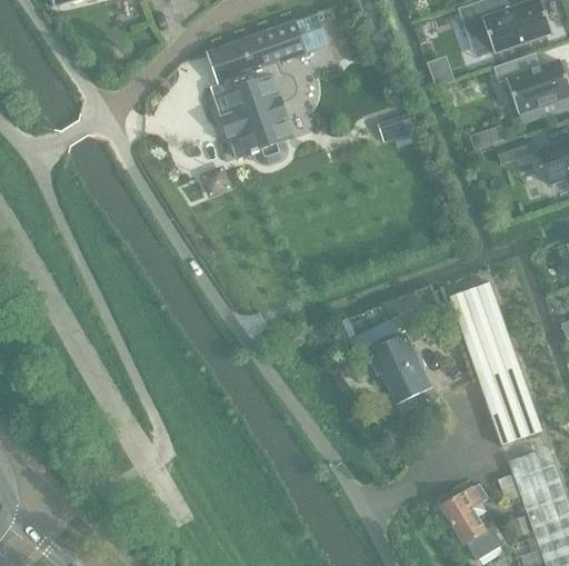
[(551,32),(541,0),(531,0),(522,3),(520,0),(483,0),(459,9),(469,38),(486,31),(493,52),(551,32)]
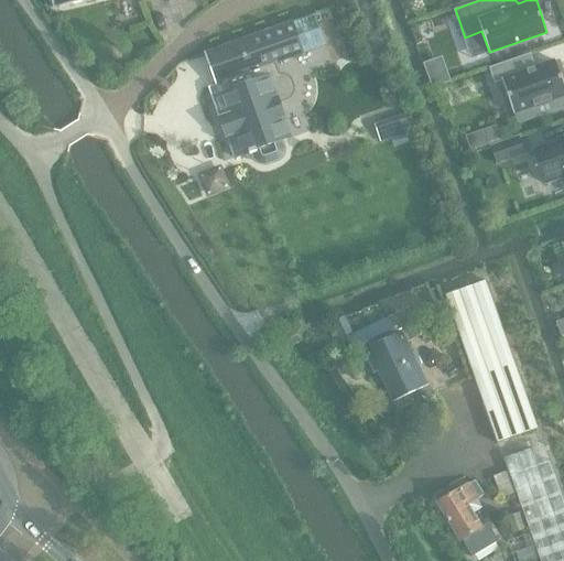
[(216,83),(221,96),(227,112),(218,116),(220,119),(224,118),(228,131),(225,132),(226,136),(227,136),(235,155),(249,151),(249,153),(252,152),(253,158),(257,161),(261,163),(266,163),(279,159),(282,155),(284,151),(284,147),(282,139),(291,136),(279,100),(288,97),(291,94),(293,89),(293,85),(291,78),(288,75),(283,73),(279,73),(274,62),(326,43),(314,12),(205,51),(216,83)]
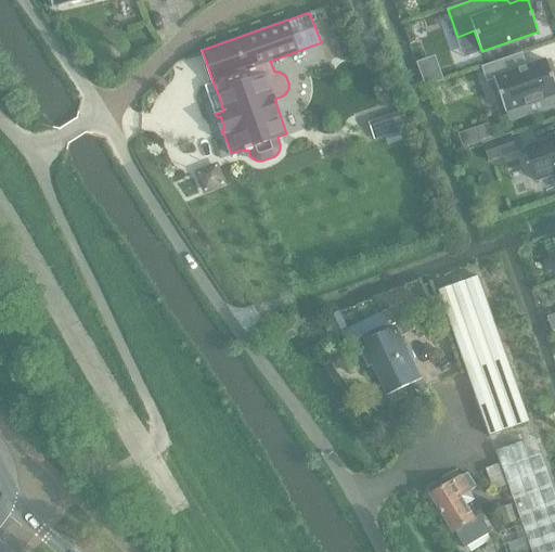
[(493,78),(505,111),(541,98),(544,106),(554,102),(554,82),(546,58),(518,67),(514,53),(481,65),(486,80),(493,78)]
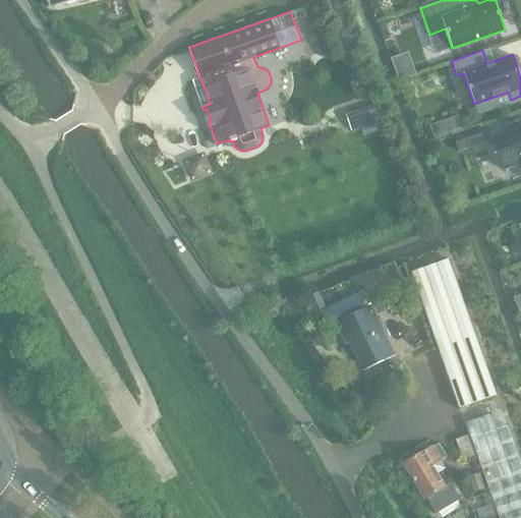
[(379,103),(346,114),(351,129),(384,118),(379,103)]
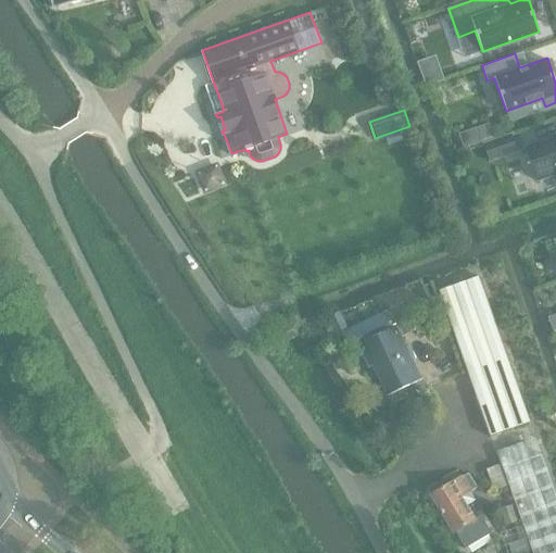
[(489,122),(459,133),(464,146),(493,136),(489,122)]
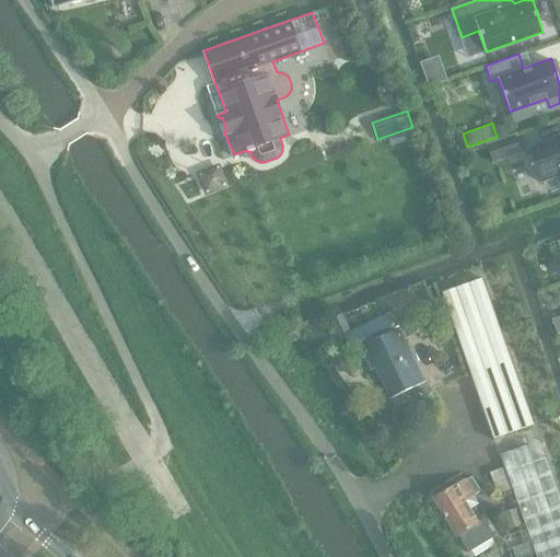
[(493,160),(520,151),(514,134),(487,143),(493,160)]
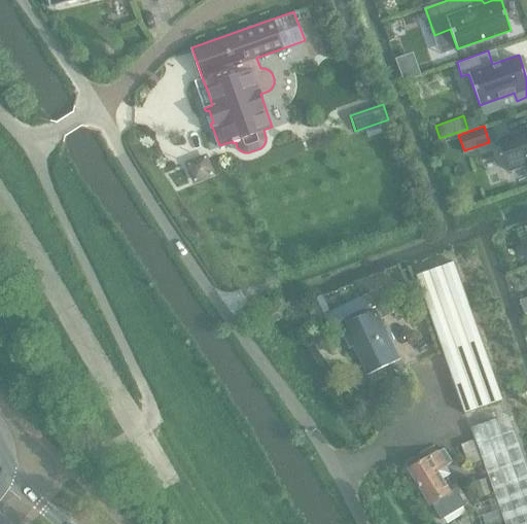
[(497,138),(508,170),(526,164),(526,127),(516,131),(516,132),(497,138)]
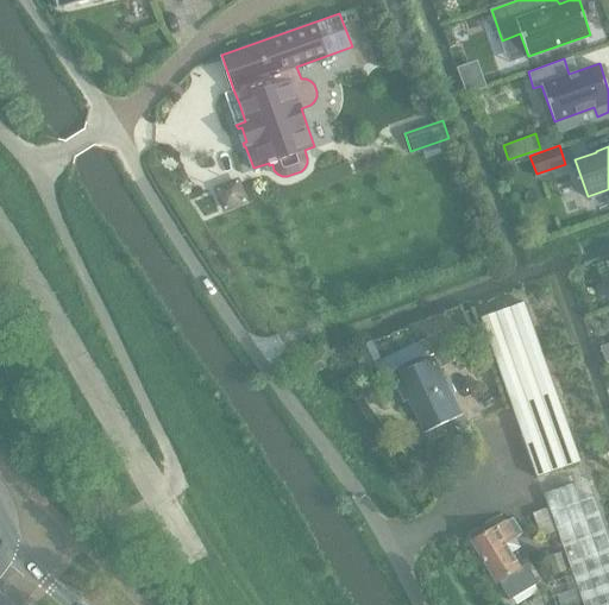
[(529,156),(510,163),(516,181),(537,174),(529,156)]
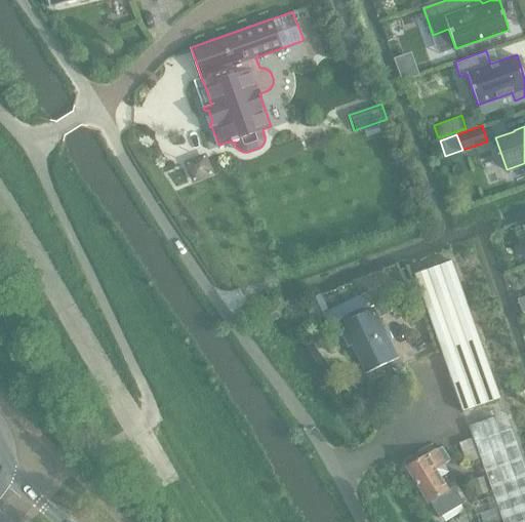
[(452,259),(413,273),(462,411),(500,398),(452,259)]
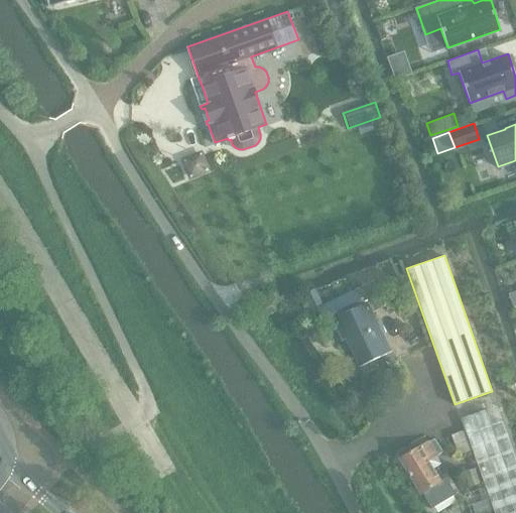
[(389,350),(370,309),(383,303),(372,280),(353,289),(361,304),(331,318),(337,331),(341,329),(358,365),(389,350)]
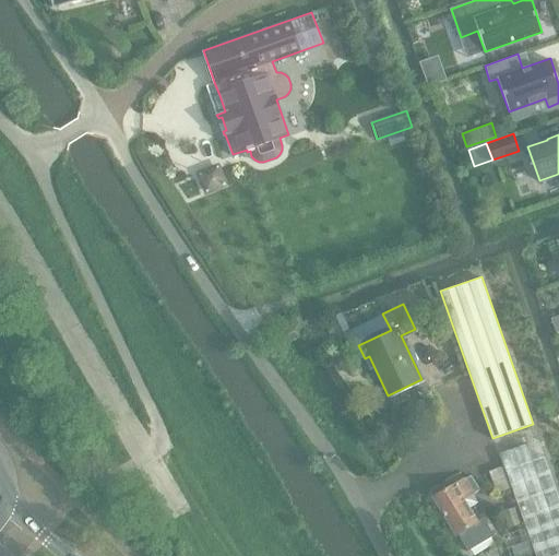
[(476,520),(463,498),(473,493),(473,492),(478,488),(471,474),(464,477),(432,496),(455,534),(456,533),(467,549),(494,534),(483,516),(476,520)]
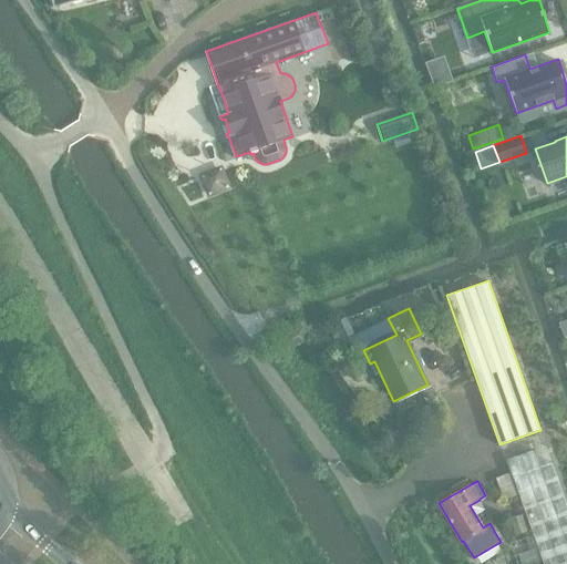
[(523,512),(508,516),(514,534),(528,530),(523,512)]
